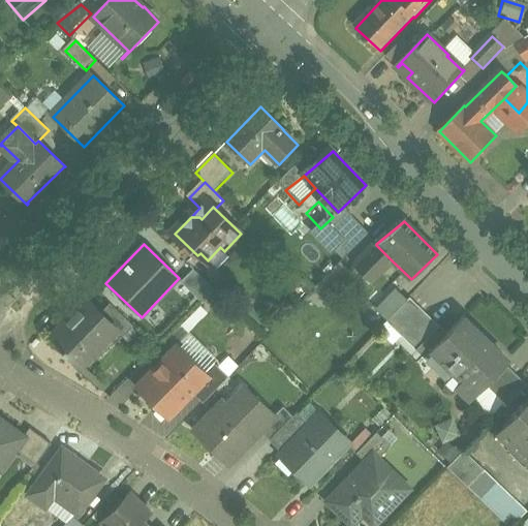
[(376,245),(355,266),(372,282),(393,261),(376,245)]
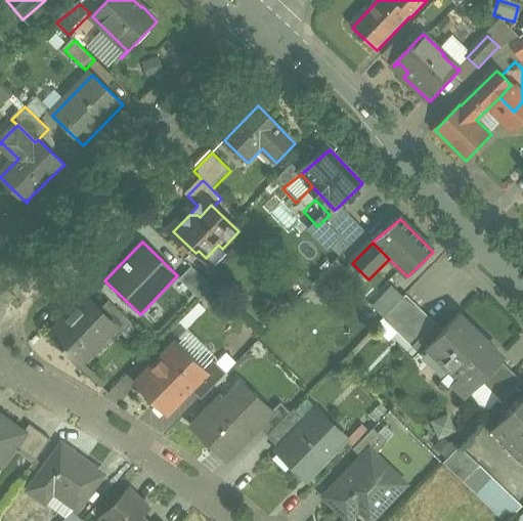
[(323,247),(308,262),(323,277),(339,262),(323,247)]
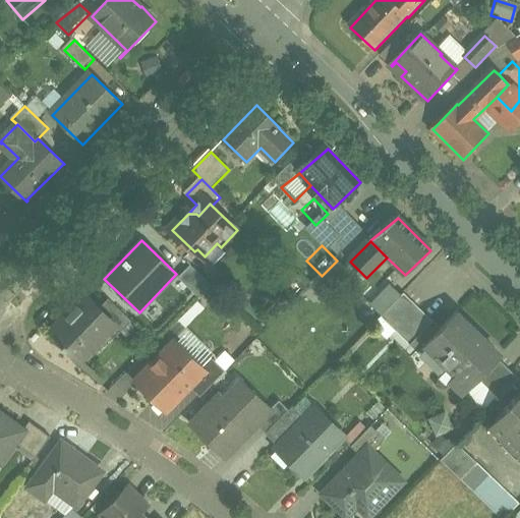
[(322,276),(313,284),(326,295),(349,272),(338,260),(337,261),(322,276)]
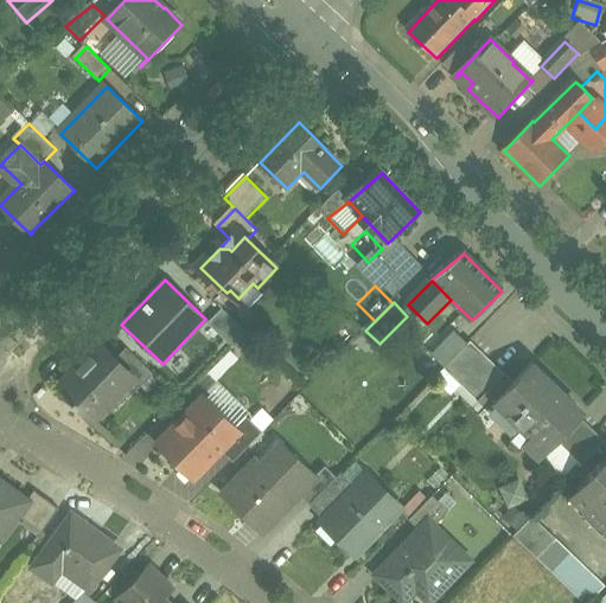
[(250,335),(224,310),(210,325),(235,350),(250,335)]
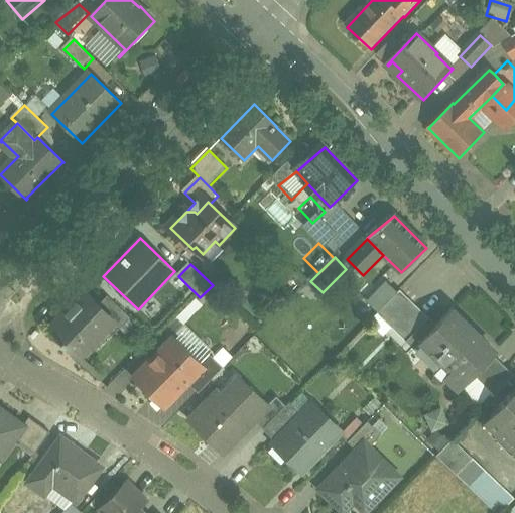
[(87,293),(51,329),(65,341),(62,343),(67,347),(69,345),(81,358),(115,324),(122,330),(132,319),(109,297),(100,306),(87,293)]
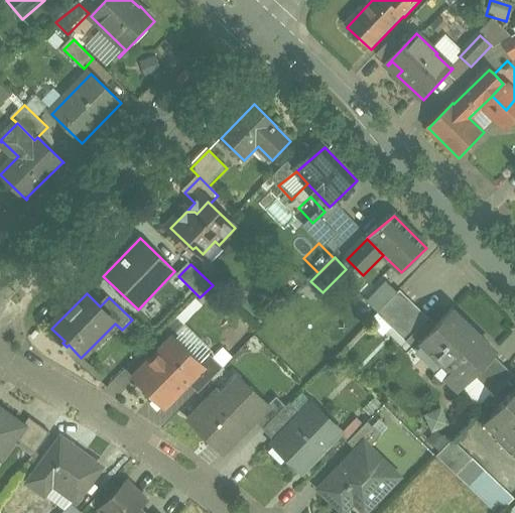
[(402,293),(381,315),(409,344),(431,321),(402,293)]
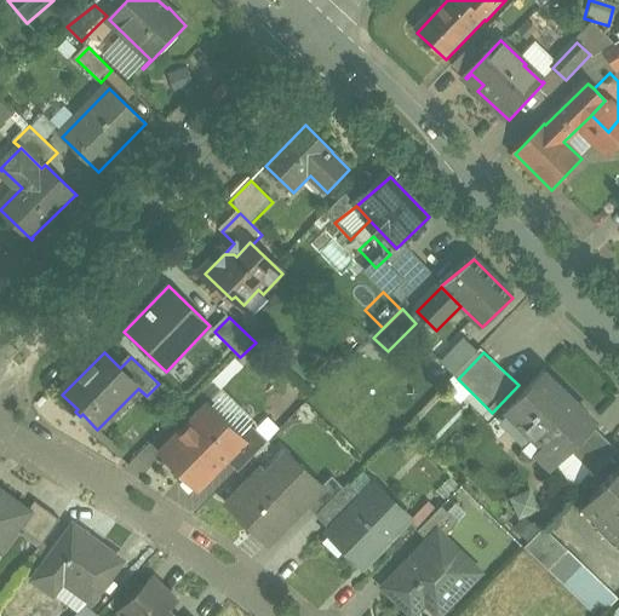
[(597,424),(545,374),(509,412),(545,445),(538,454),(555,468),(597,424)]
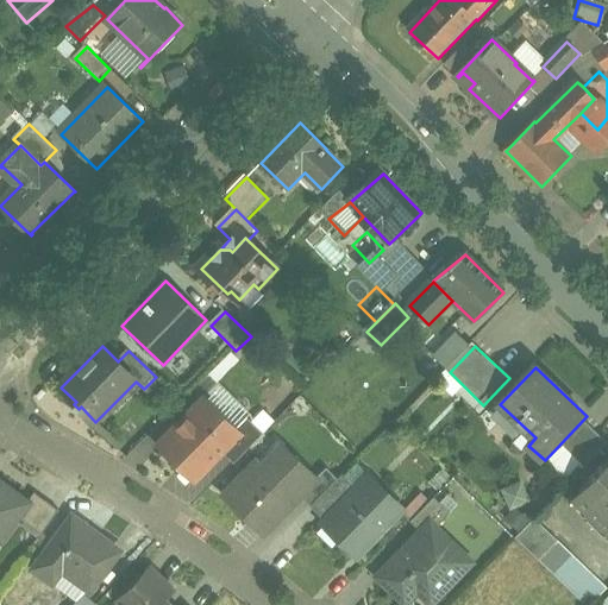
[(206,401),(161,447),(196,483),(224,454),(242,435),(237,430),(221,416),(221,410),(215,405),(211,405),(206,401)]
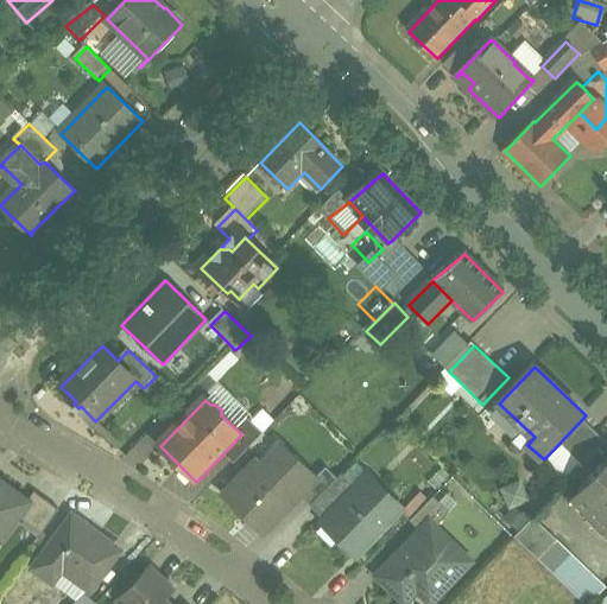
[(265,434),(248,419),(236,430),(241,434),(223,453),(235,465),(265,434)]
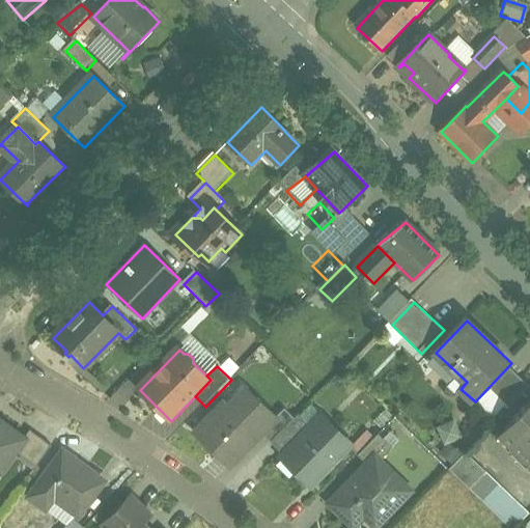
[(529,386),(513,370),(493,391),(511,409),(529,389),(529,386)]
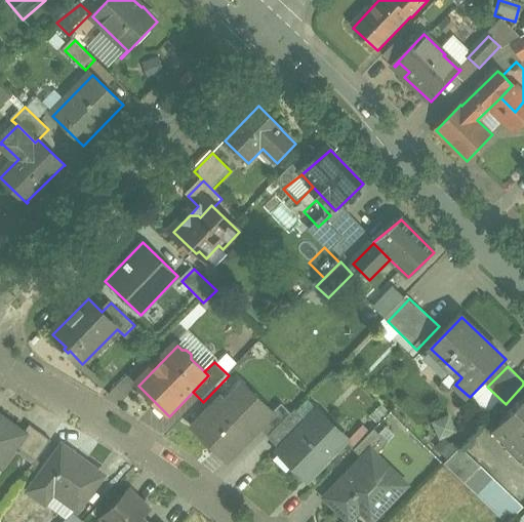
[(246,387),(229,404),(225,400),(196,430),(220,454),(227,448),(236,457),(260,431),(276,415),(275,414),(246,387)]
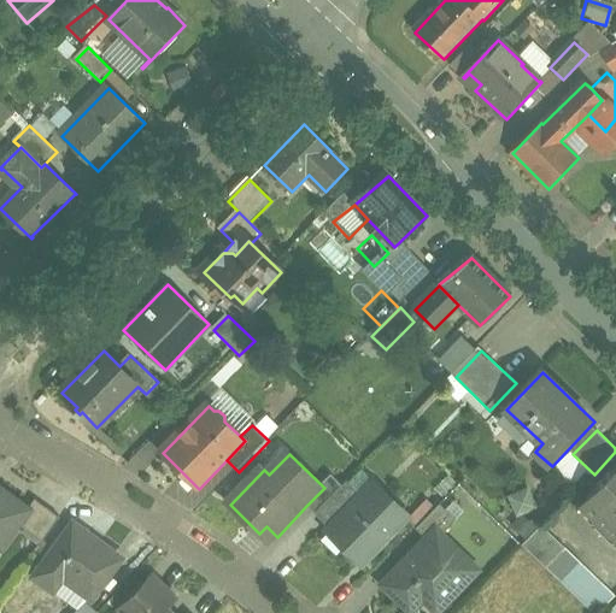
[(615,470),(582,506),(615,536),(615,470)]
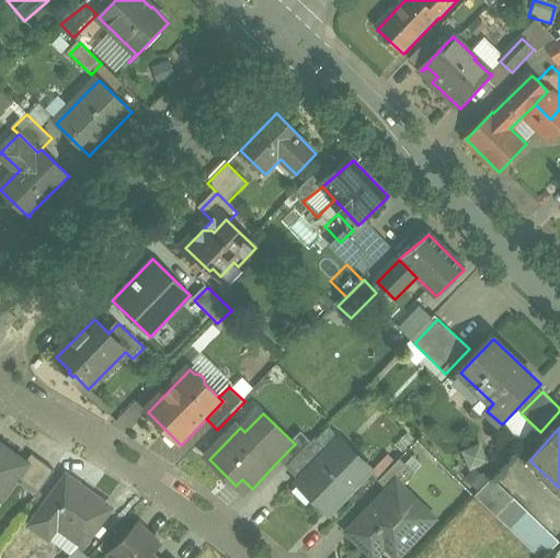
[(303,434),(294,443),(295,444),(278,460),(287,469),(312,444),(303,434)]
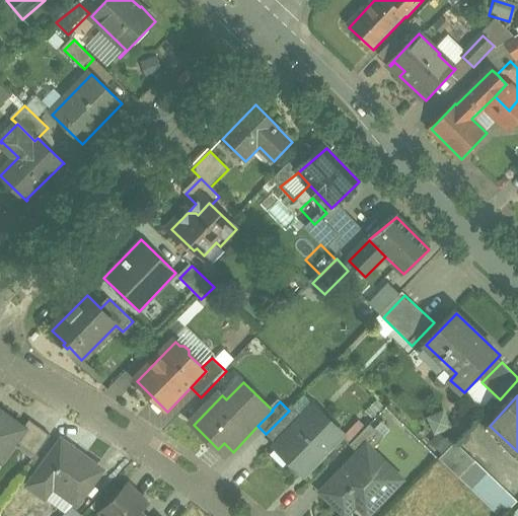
[(289,411),(266,434),(279,446),(305,420),(293,407),(289,411)]
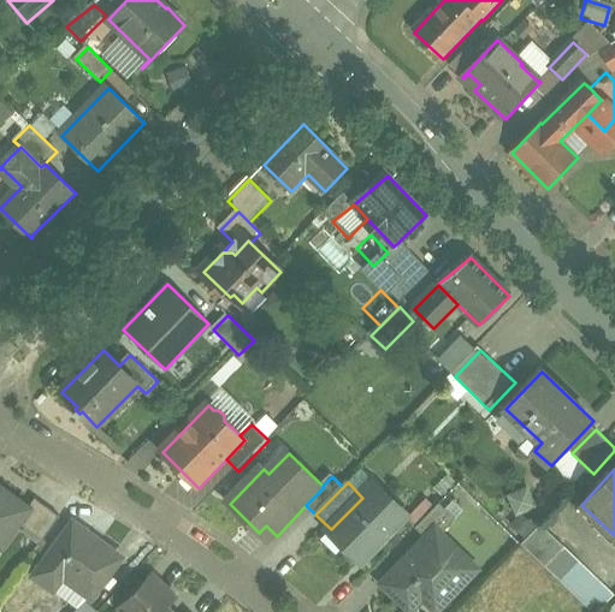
[(331,529),(327,533),(362,566),(409,518),(374,485),(362,498),(331,529)]
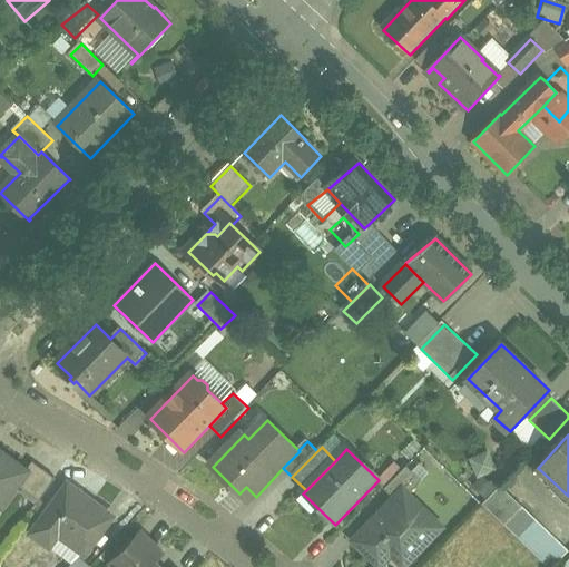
[(0,451),(0,505),(5,509),(20,488),(30,475),(30,473),(0,451)]
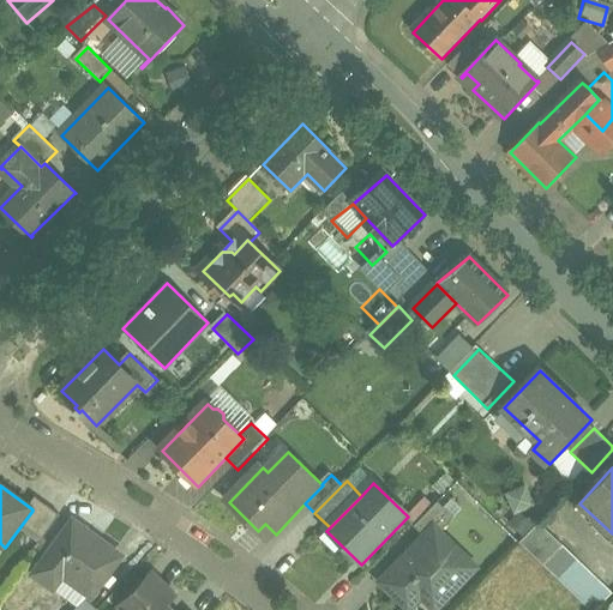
[(62,517),(40,500),(32,509),(32,511),(22,525),(44,541),(62,517)]
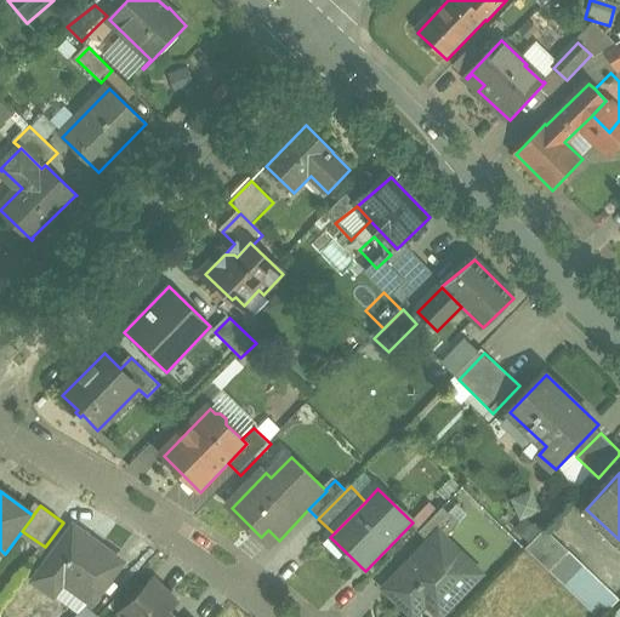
[(461,526),(444,510),(420,535),(431,546),(441,536),(447,541),(461,526)]
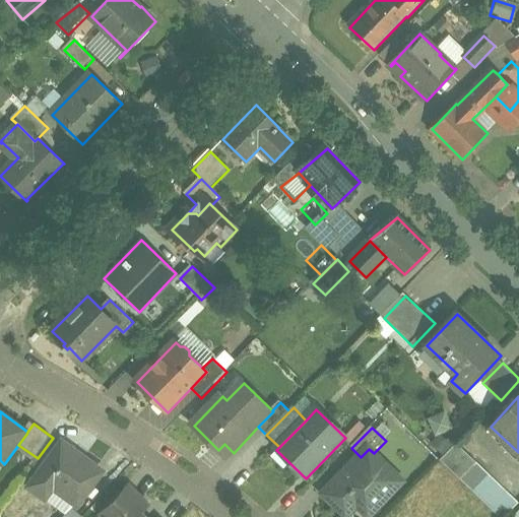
[(104,474),(64,444),(30,489),(48,501),(56,490),(79,507),(104,474)]
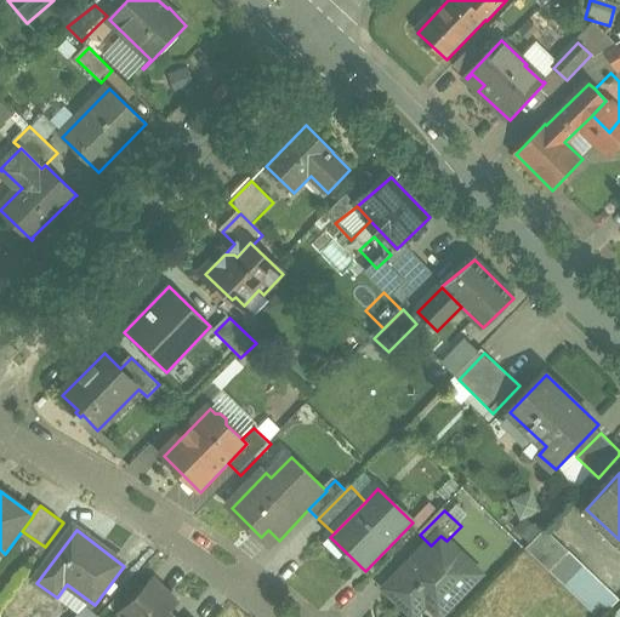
[(608,616),(619,605),(619,603),(546,531),(528,552),(595,616),(608,616)]
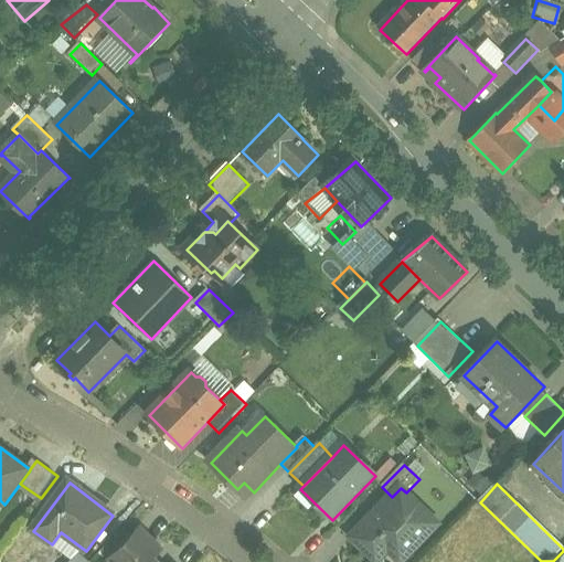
[(406,492),(401,488),(392,497),(376,513),(378,515),(353,540),(374,561),(381,561),(395,545),(407,558),(439,525),(406,492)]
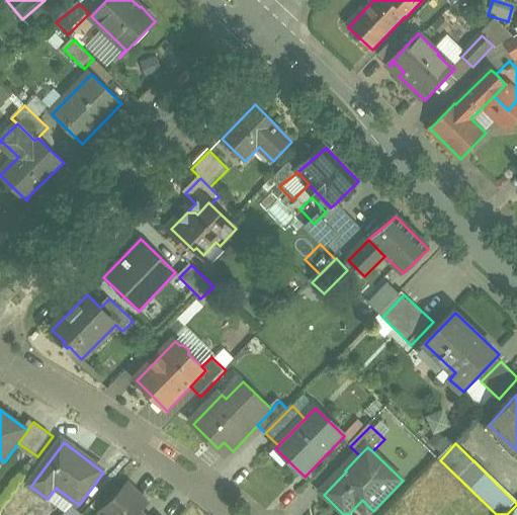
[(130,487),(103,514),(139,514),(140,513),(148,505),(130,487)]
